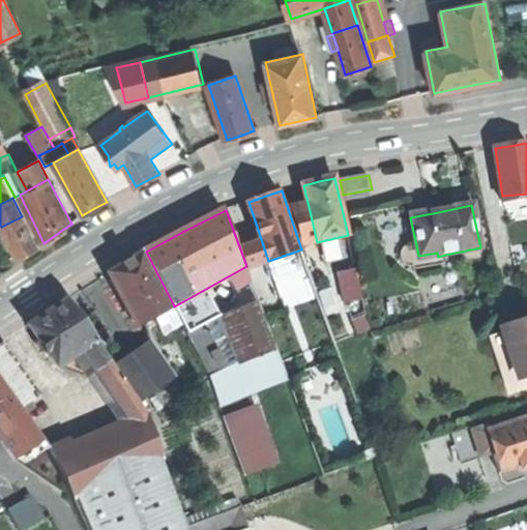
[(293,216),(303,245),(317,242),(310,211),(293,216)]
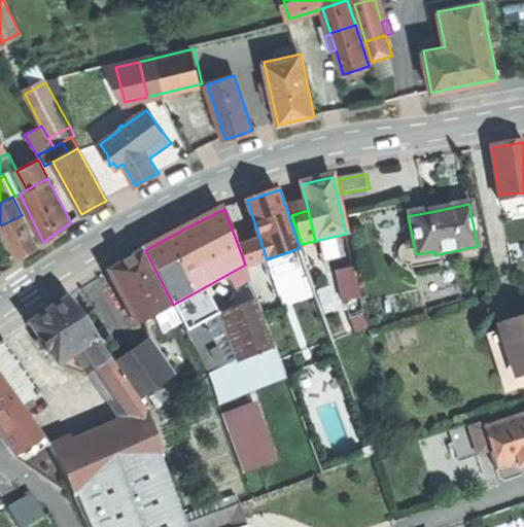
[(27,251),(37,246),(22,215),(1,225),(16,256),(27,251)]
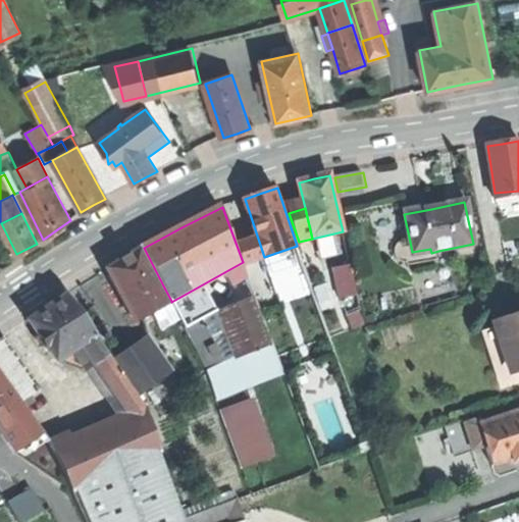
[(245,264),(264,257),(258,239),(239,245),(245,264)]
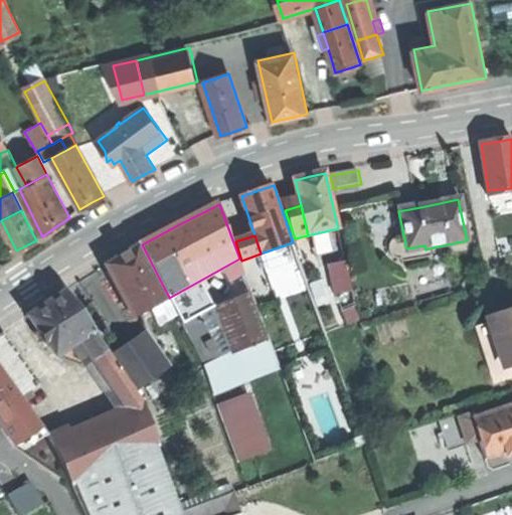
[(399,262),(404,262),(404,264),(435,258),(433,247),(425,249),(424,245),(406,248),(404,238),(398,239),(395,241),(392,244),(390,248),(391,252),(395,260),(399,262)]
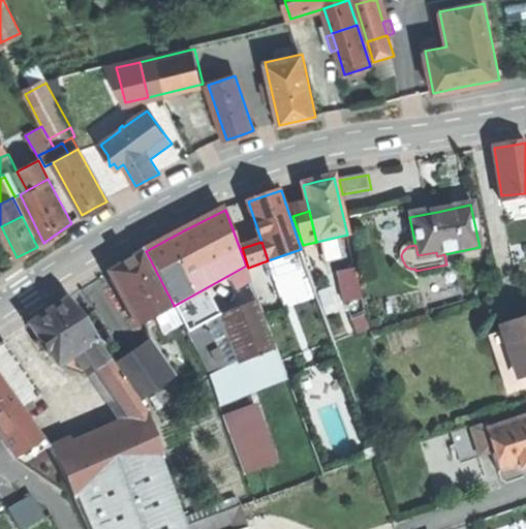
[(163,292),(166,291),(146,251),(110,273),(130,312),(136,309),(145,323),(161,313),(171,307),(163,292)]
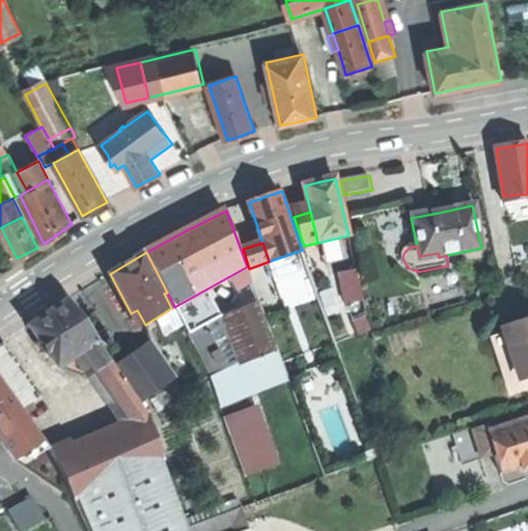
[(253,283),(247,267),(228,277),(237,290),(253,283)]
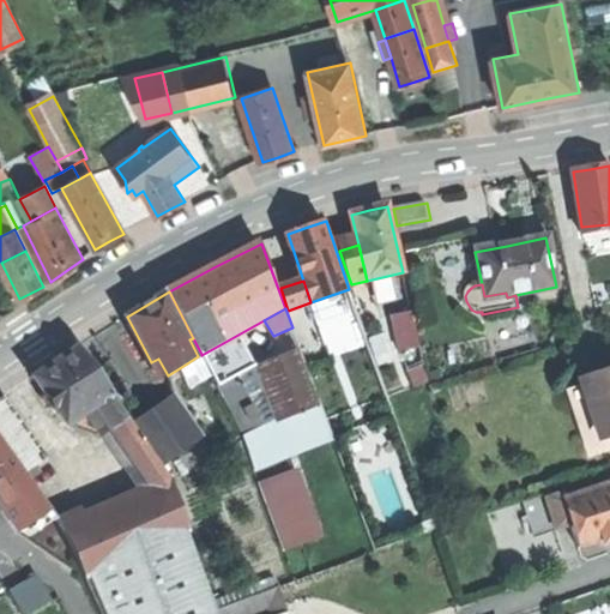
[(394,321),(403,355),(423,350),(415,317),(394,321)]
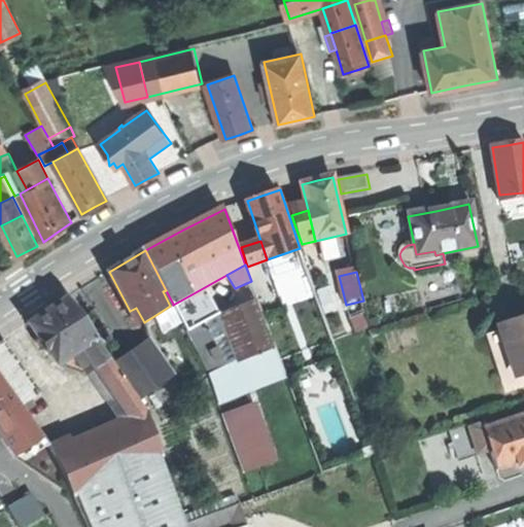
[(212,299),(208,288),(193,296),(191,294),(173,305),(176,310),(186,330),(209,318),(212,299)]
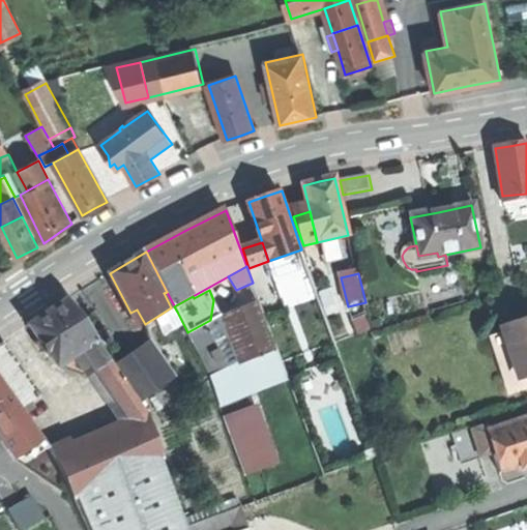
[(83,350),(97,341),(69,299),(48,314),(30,324),(59,366),(74,357),(83,350)]
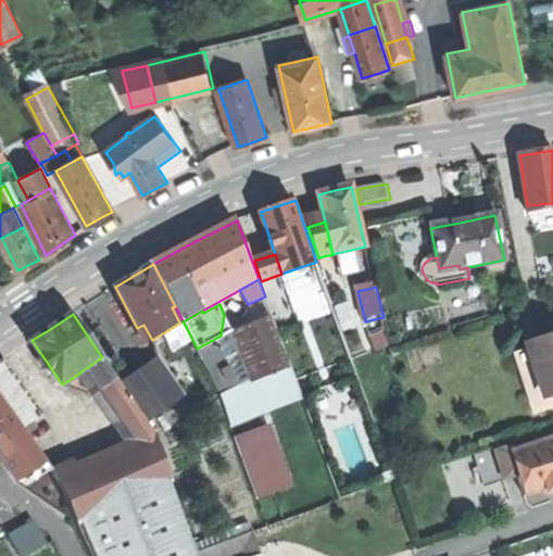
[(304,397),(291,365),(254,379),(235,328),(230,330),(224,315),(221,336),(197,349),(199,351),(216,341),(220,348),(239,382),(222,391),(221,392),(237,422),(304,397)]
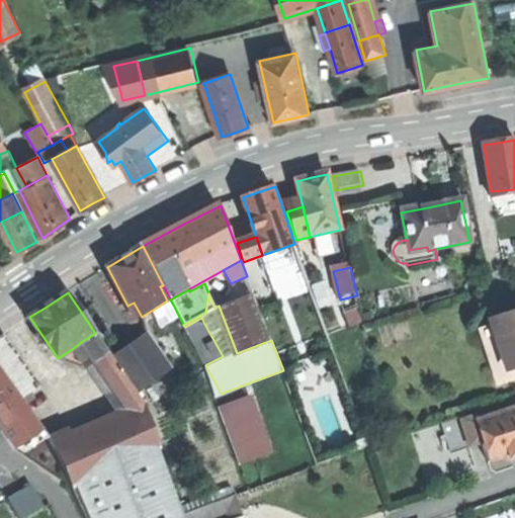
[(253,293),(219,306),(237,353),(271,340),(253,293)]
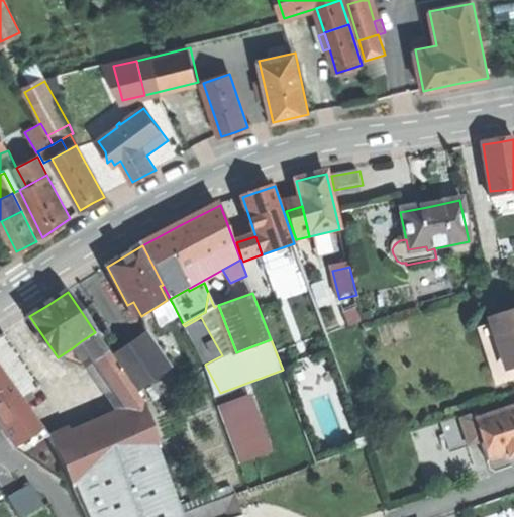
[(170,298),(167,300),(158,306),(161,311),(173,304),(170,299),(170,298)]
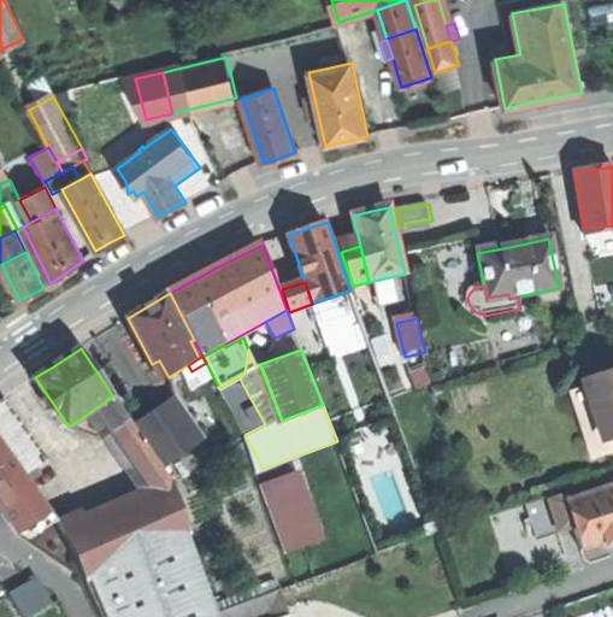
[(160,382),(169,377),(159,360),(152,364),(160,382)]
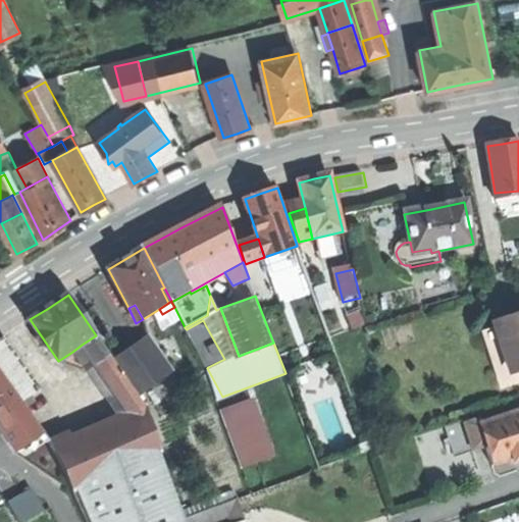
[(518,316),(513,318),(496,323),(512,374),(518,371),(518,316)]
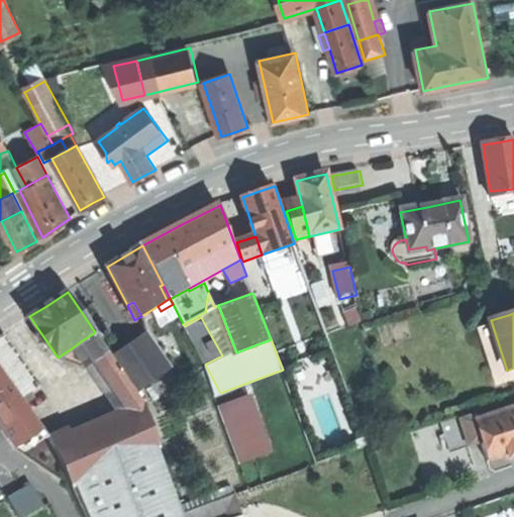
[(188,332),(189,331),(204,323),(201,317),(185,326),(188,332)]
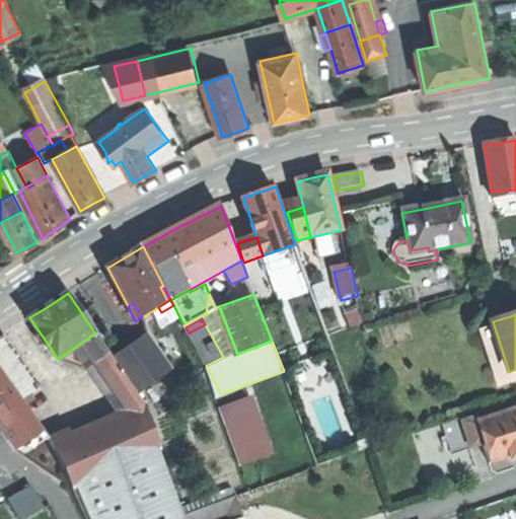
[(205,324),(190,332),(207,365),(223,357),(205,324)]
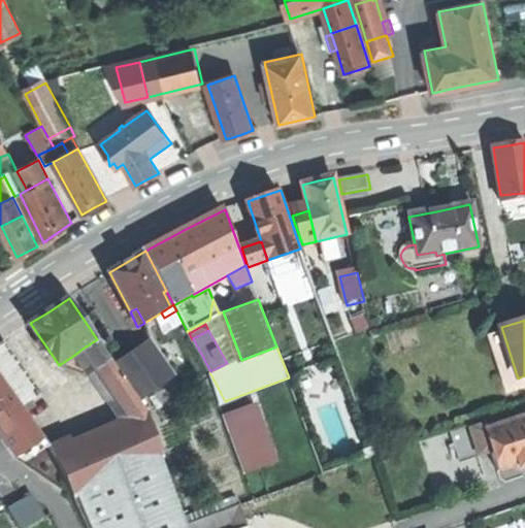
[(4,339),(0,342),(0,373),(25,408),(43,395),(4,339)]
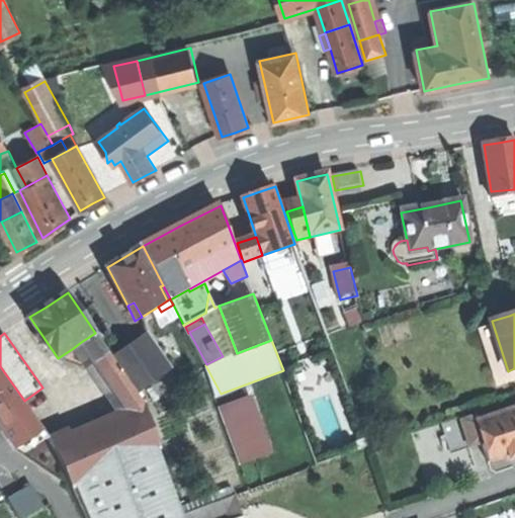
[(110,354),(95,333),(81,342),(88,352),(96,364),(98,363),(110,354)]
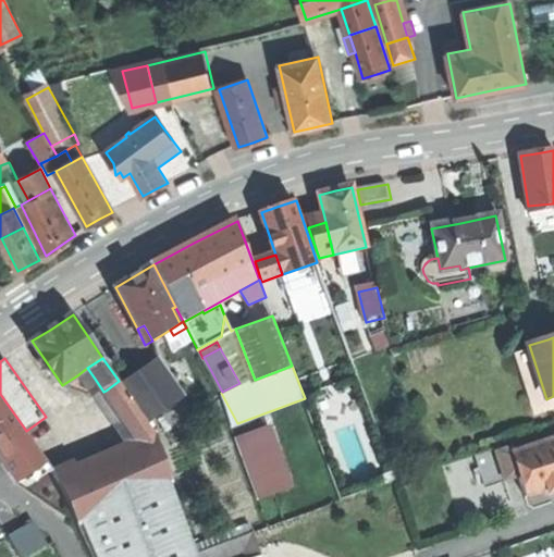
[(124,384),(146,415),(176,393),(155,362),(138,373),(124,384)]
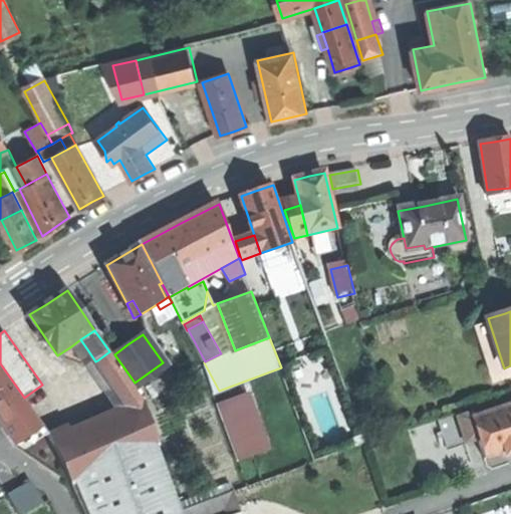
[(77,355),(87,349),(80,339),(71,346),(77,355)]
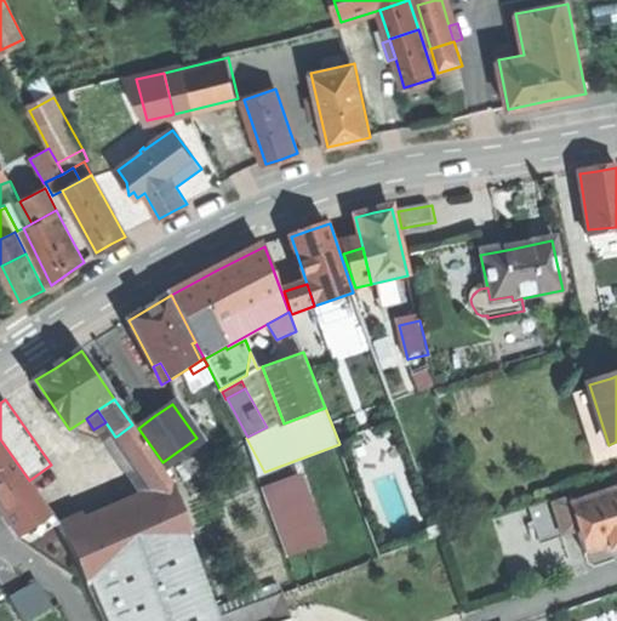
[(103,445),(115,437),(106,422),(93,429),(103,445)]
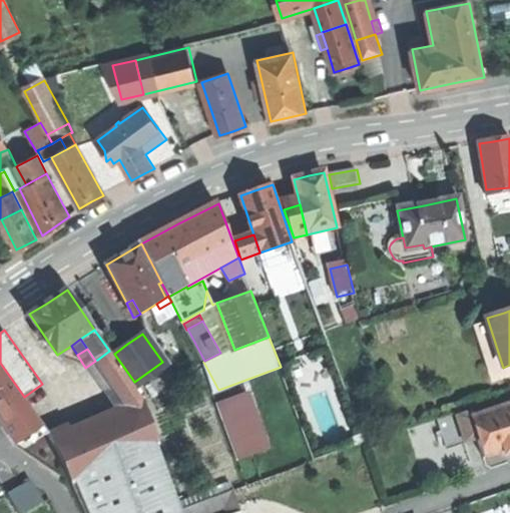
[(134,386),(109,351),(97,360),(121,395),(134,386)]
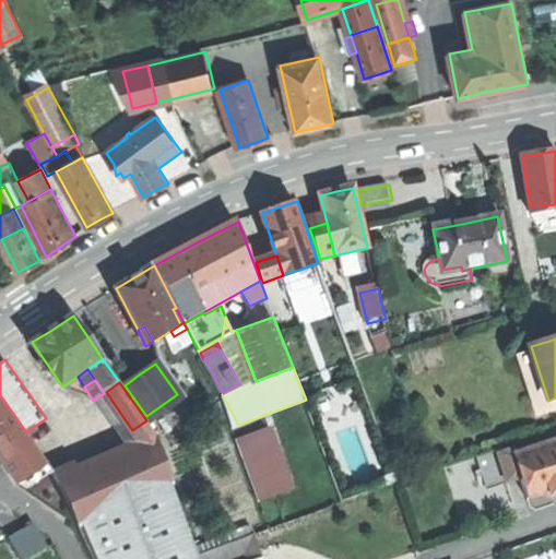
[(0,456),(19,484),(48,464),(26,432),(0,395),(0,456)]
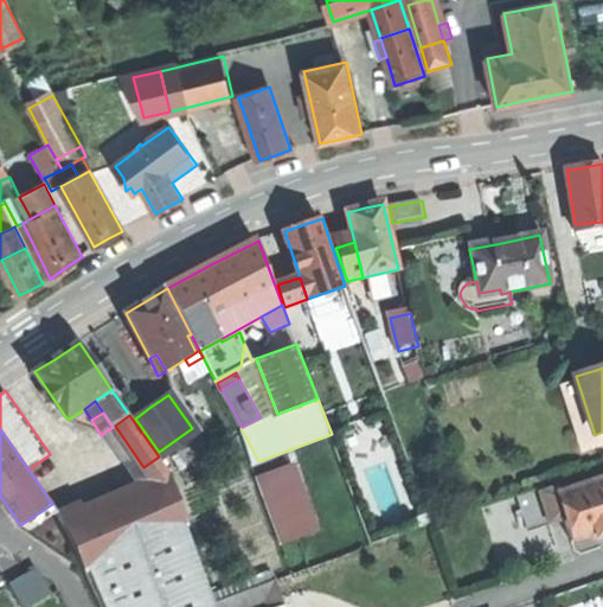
[(170,473),(159,457),(143,467),(155,486),(172,479),(170,473)]
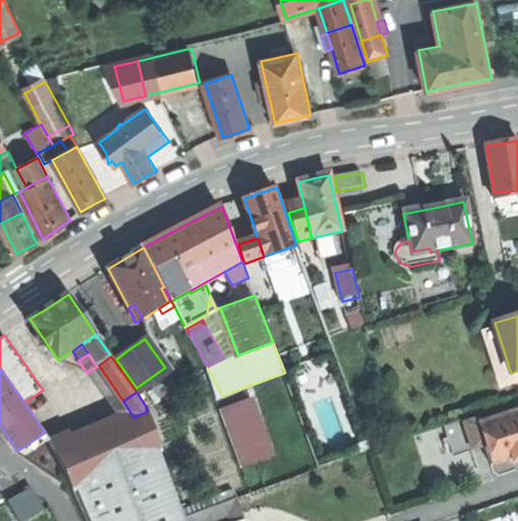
[(254,398),(222,410),(242,468),(276,455),(254,398)]
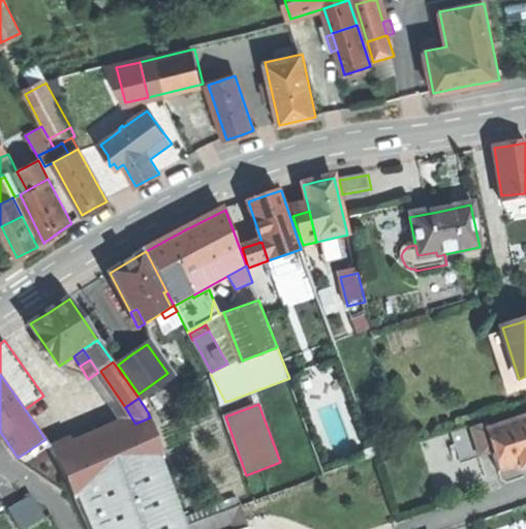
[(164,459),(150,417),(135,424),(57,459),(75,498),(164,459)]
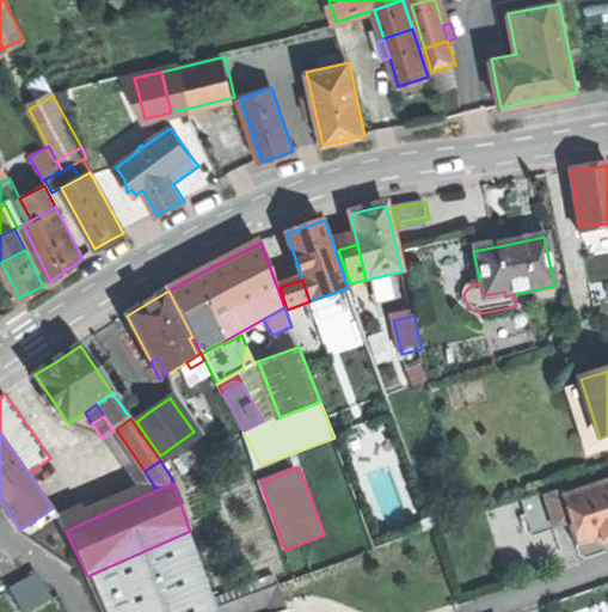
[(607,483),(563,499),(571,524),(579,546),(601,539),(602,543),(607,542),(607,483)]
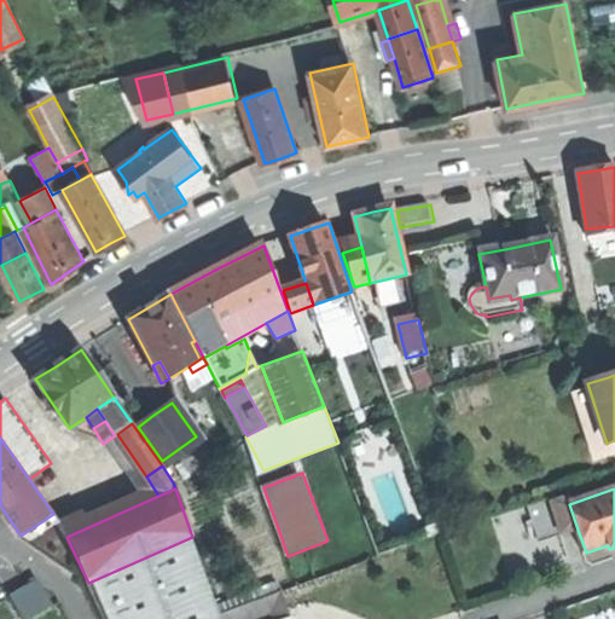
[(561,534),(578,530),(569,504),(568,498),(551,503),(561,534)]
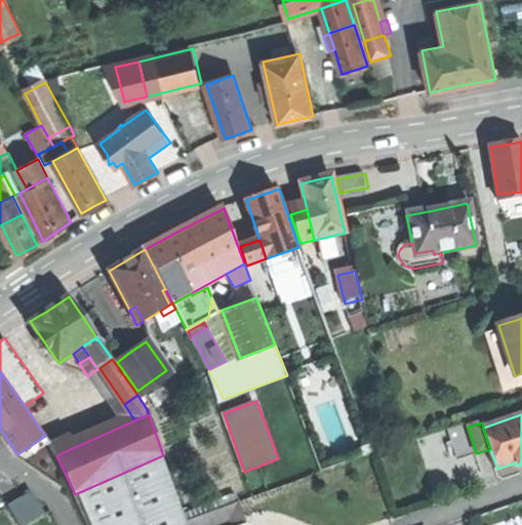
[(51,444),(45,436),(17,454),(18,455),(51,444)]
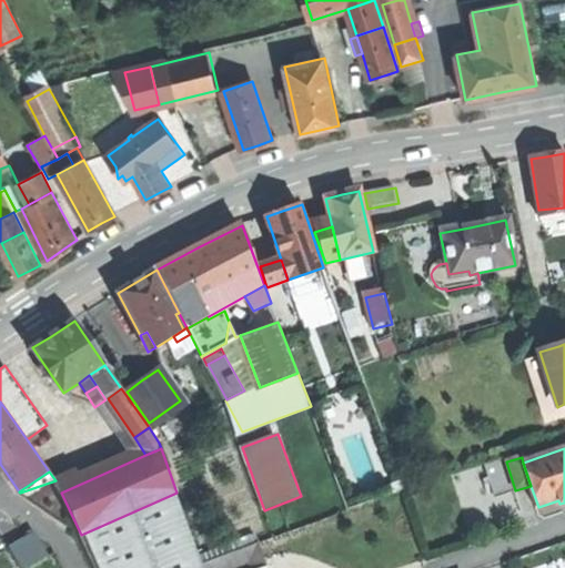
[(191,567),(203,564),(177,493),(81,535),(96,567),(191,567)]
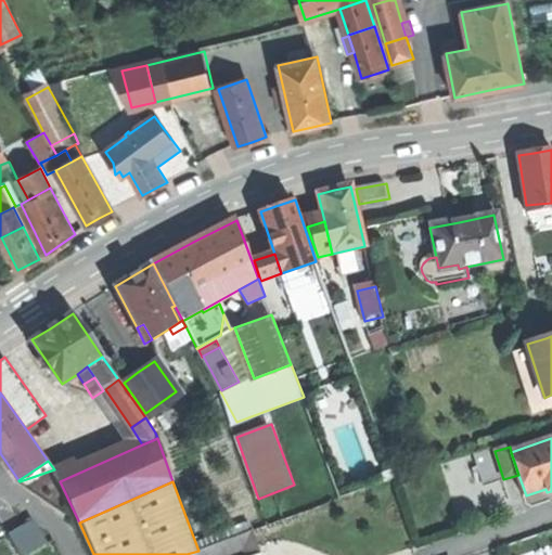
[(35,520),(11,534),(22,554),(27,554),(48,542),(35,520)]
